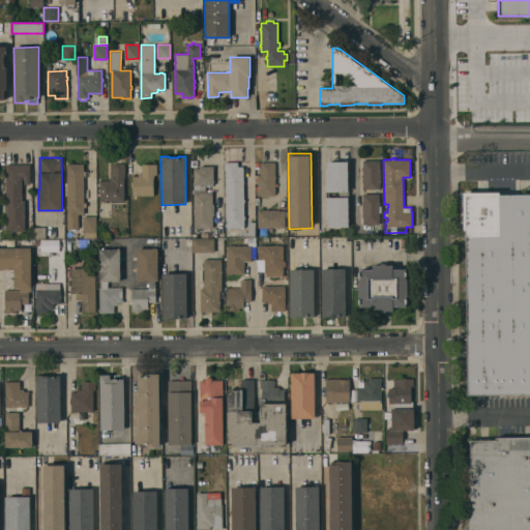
[(362,182),(361,182),(361,179),(362,179),(362,170),(361,168),(362,168),(362,160),(380,160),(380,172),(381,172),(381,178),(380,178),(380,189),(362,189),(362,182)]
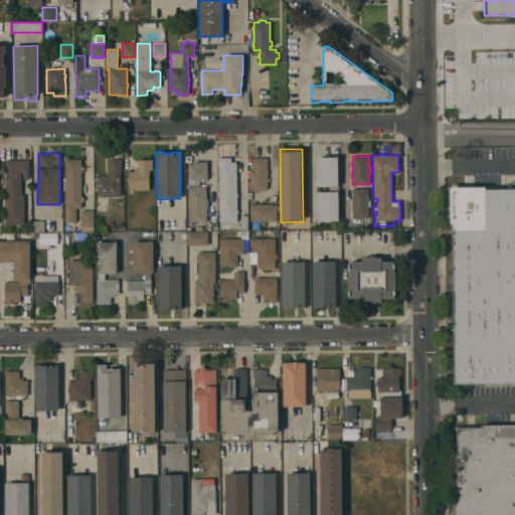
[(219,165),(218,165),(218,157),(231,157),(231,162),(236,162),(236,164),(236,168),(240,168),(240,179),(236,179),(236,193),(237,193),(237,196),(236,196),(237,210),(238,213),(237,213),(237,221),(219,221),(219,165)]
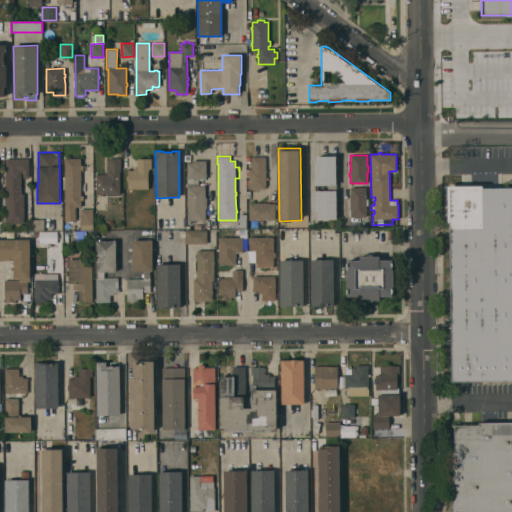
[(266,187),(265,187),(265,189),(249,189),(248,176),(248,173),(249,173),(249,168),(251,168),(251,156),(264,156),(264,157),(266,157),(266,187)]
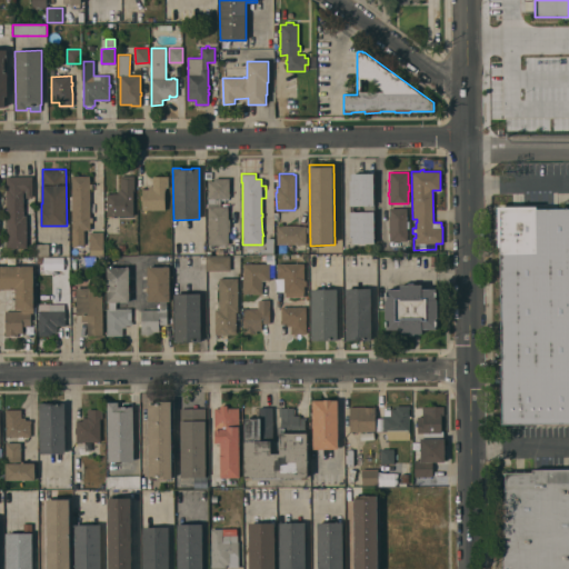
[(358,206),(350,206),(349,181),(351,181),(351,173),(373,173),(373,206),(363,206),(363,211),(373,211),(375,243),(352,243),(352,237),(350,237),(350,211),(358,211),(358,206)]
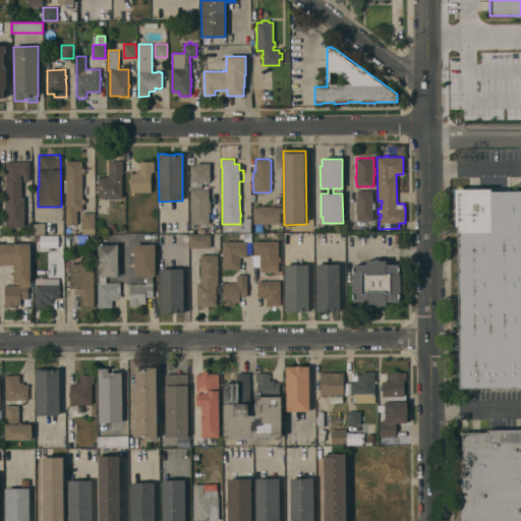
[(65,161),(82,161),(82,169),(84,168),(84,172),(82,172),(82,199),(84,199),(84,204),(82,204),(82,211),(76,211),(76,225),(66,225),(65,161)]
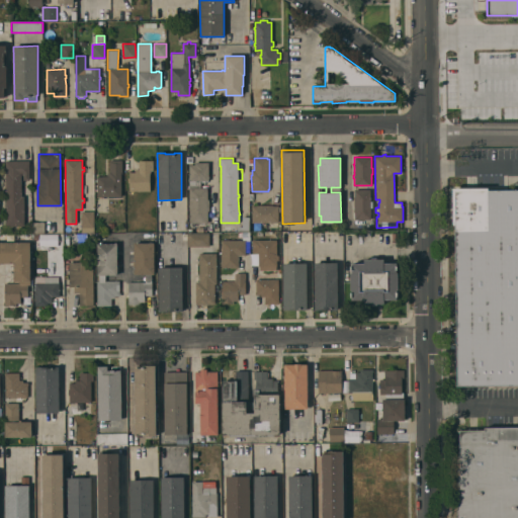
[(97,182),(95,182),(95,179),(97,179),(97,176),(107,176),(107,173),(109,173),(109,160),(122,160),(122,174),(121,174),(121,196),(97,196),(97,191),(95,191),(95,188),(97,188),(97,187),(95,187),(95,184),(97,185),(97,182)]
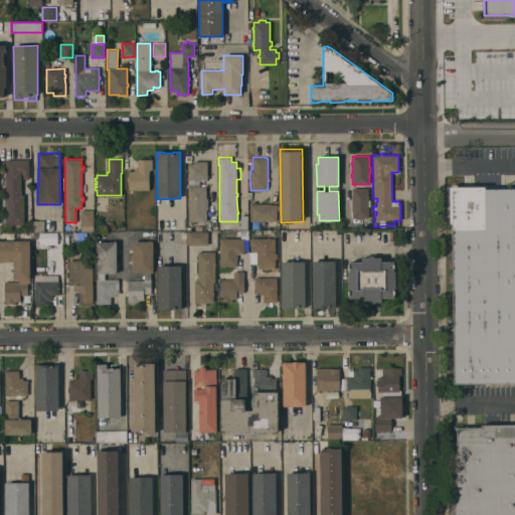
[(132,190),(132,191),(130,191),(130,190),(129,190),(129,181),(128,181),(128,177),(129,177),(129,171),(134,171),(134,168),(138,168),(138,160),(152,159),(152,170),(149,170),(149,190),(132,190)]
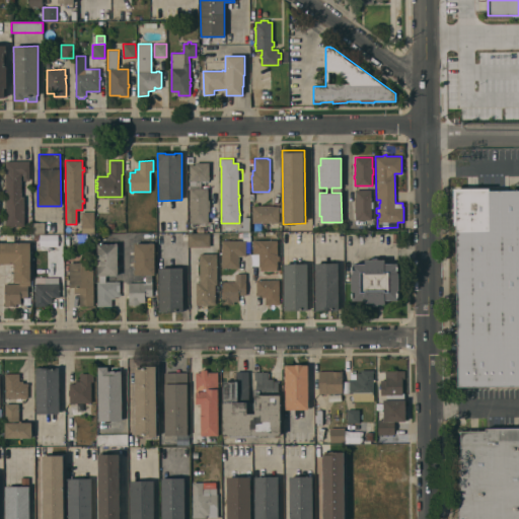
[(24,226),(6,226),(6,221),(4,221),(4,218),(5,218),(5,202),(6,202),(6,180),(5,180),(5,177),(5,161),(29,161),(29,180),(23,180),(23,174),(21,174),(21,196),(24,196),(24,226)]
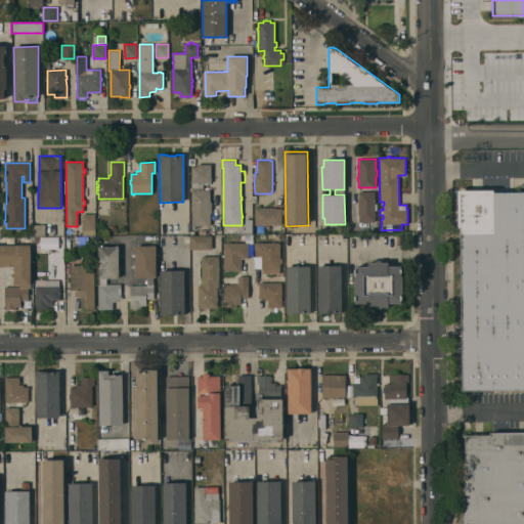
[(191,167),(197,167),(197,164),(211,164),(211,182),(203,182),(203,190),(210,189),(210,202),(211,202),(212,213),(210,214),(210,225),(191,225),(191,167)]
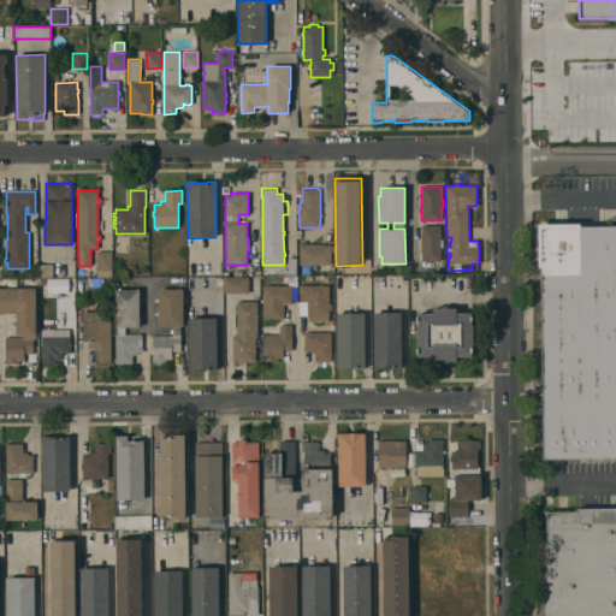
[(615,452),(550,454),(548,221),(615,220),(615,452)]
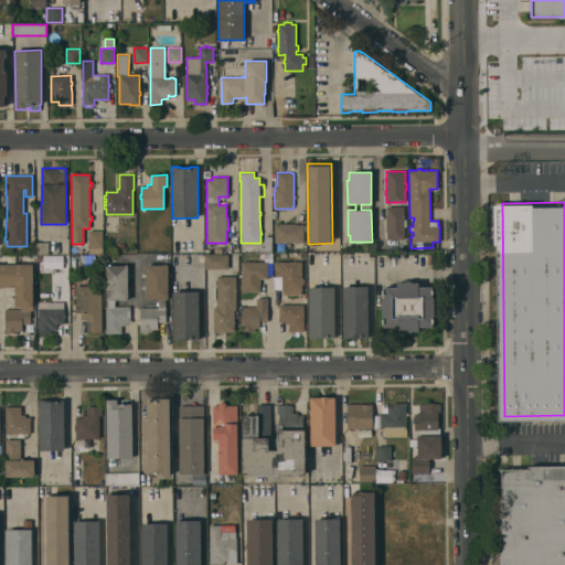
[(404,220),(406,220),(406,226),(404,226),(404,240),(386,240),(386,215),(386,206),(404,206),(404,220)]
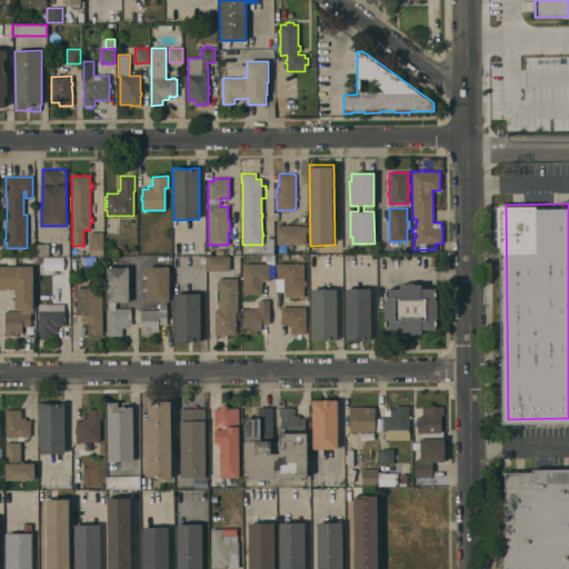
[(277,245),(276,226),(282,226),(299,225),(299,226),(306,226),(306,243),(277,245)]
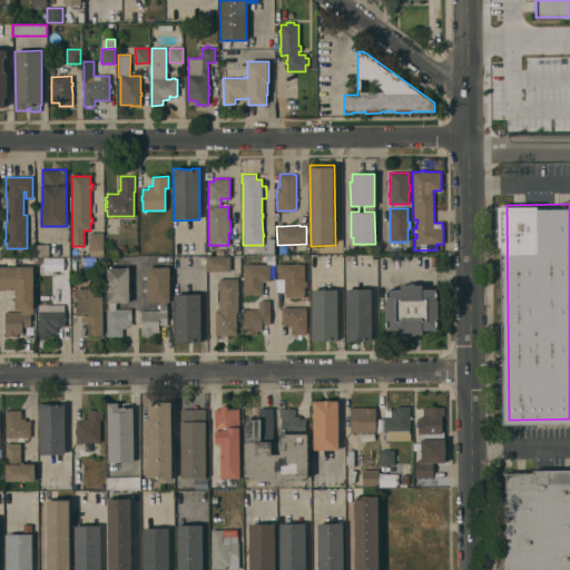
[(89,233),(104,233),(104,256),(89,256),(89,233)]
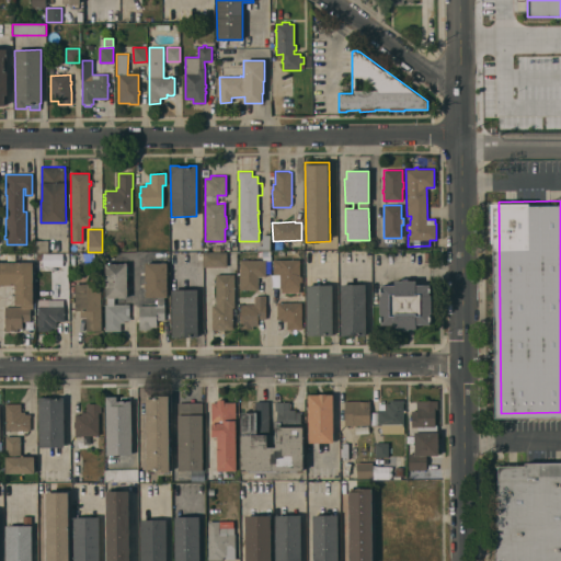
[(270,250),(258,251),(258,245),(263,245),(262,235),(270,235),(270,250)]
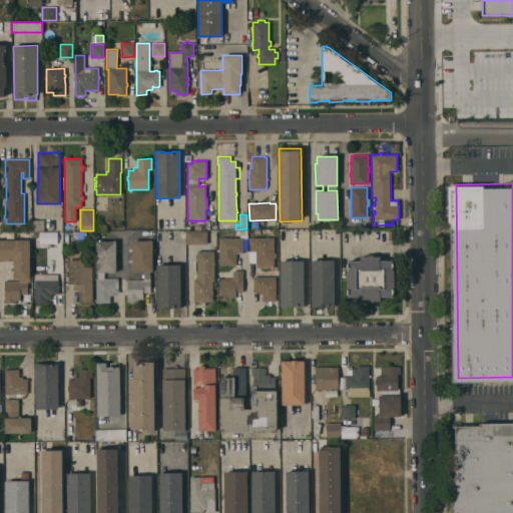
[(33,230),(33,220),(44,219),(44,230),(33,230)]
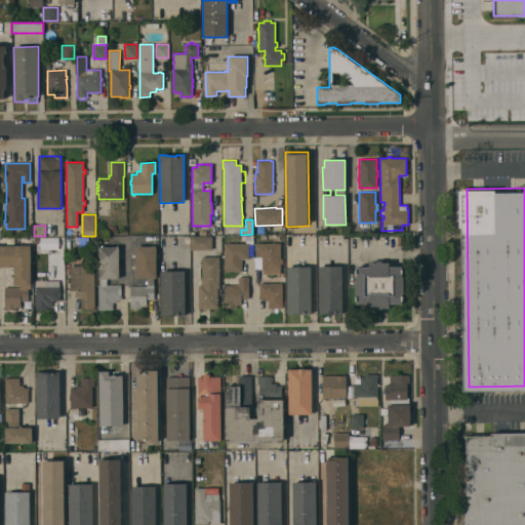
[(212,250),(193,250),(192,236),(221,236),(221,248),(212,248),(212,250)]
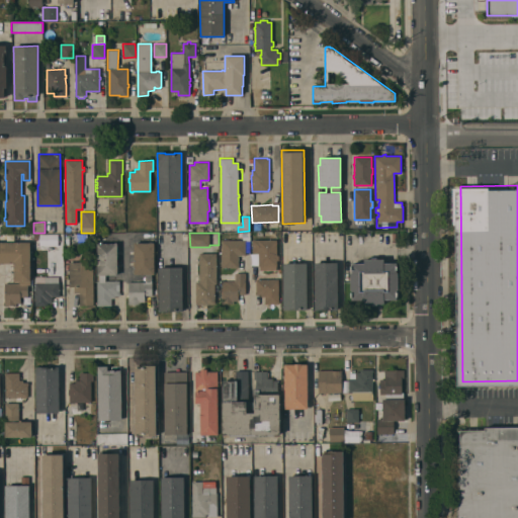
[(74,244),(74,243),(75,243),(75,234),(87,234),(87,244),(74,244)]
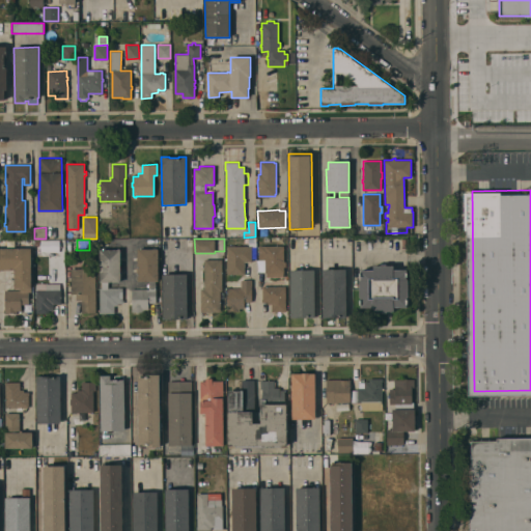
[(226,246),(251,246),(251,261),(244,261),(245,274),(227,275),(226,246)]
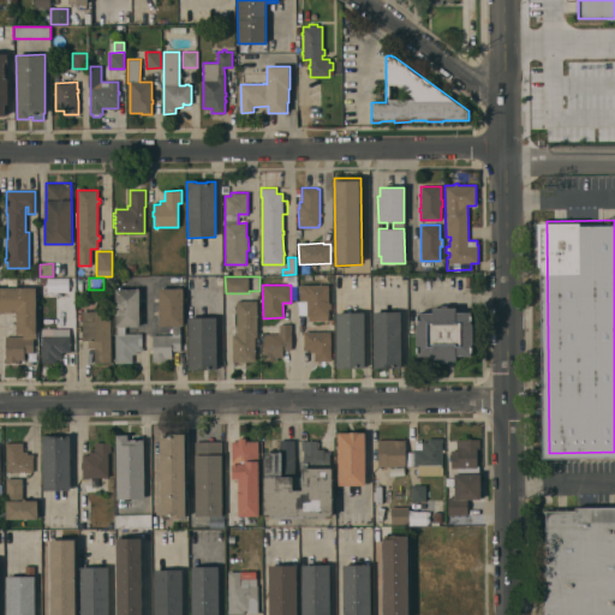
[(328,285),(328,303),(330,303),(330,309),(328,309),(328,321),(308,321),(308,302),(299,302),(299,285),(328,285)]
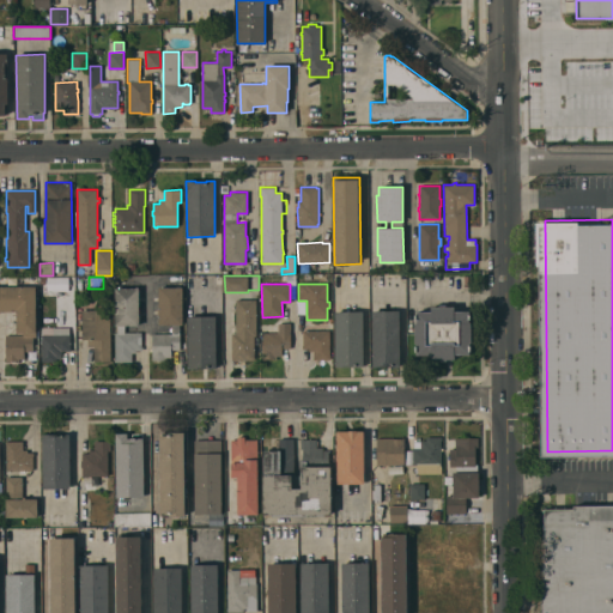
[(0,286),(36,286),(36,338),(32,338),(34,351),(24,351),(24,359),(19,359),(19,362),(6,363),(6,335),(23,335),(23,333),(17,333),(17,311),(0,311),(0,286)]
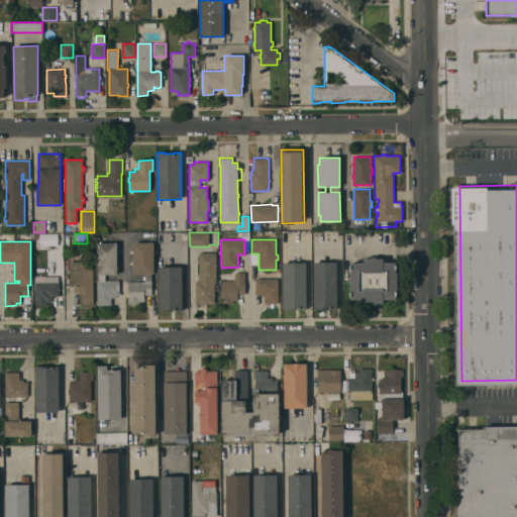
[(97,275),(97,242),(117,242),(117,274),(105,275),(105,281),(119,280),(120,295),(111,296),(111,305),(96,305),(96,303),(97,303),(97,281),(99,281),(99,275),(97,275)]
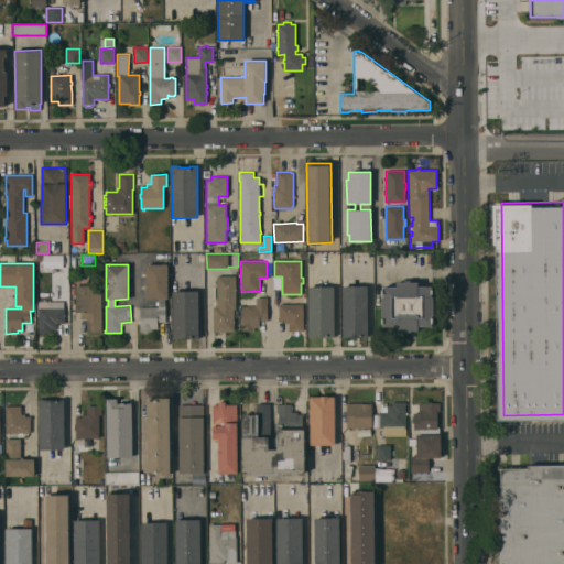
[(165,321),(158,322),(158,328),(153,329),(153,331),(140,332),(140,328),(141,328),(140,307),(158,306),(158,299),(147,299),(147,290),(145,290),(145,284),(147,284),(147,275),(145,275),(145,273),(147,273),(147,264),(167,264),(169,299),(165,299),(165,321)]
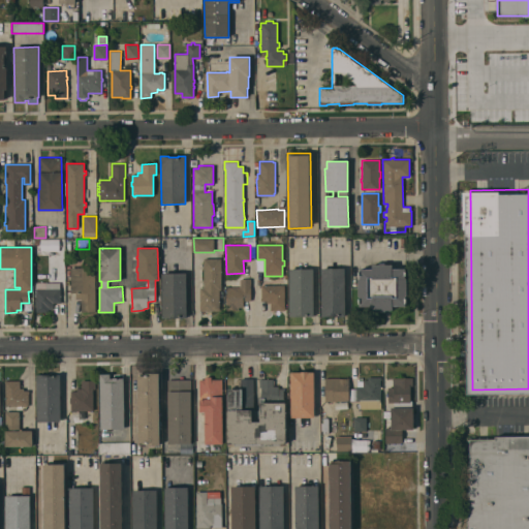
[(200,288),(201,288),(201,287),(204,287),(204,282),(203,282),(203,279),(204,279),(204,258),(221,258),(221,290),(219,290),(219,311),(200,311),(200,288)]
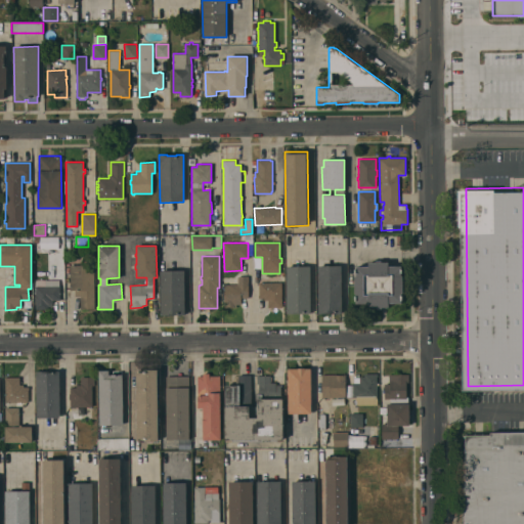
[(388,262),(388,266),(401,266),(401,275),(402,275),(403,293),(401,293),(401,303),(389,303),(389,307),(382,307),(382,309),(376,309),(376,307),(368,307),(368,303),(356,303),(356,293),(355,293),(354,276),(356,276),(356,266),(368,266),(368,262),(377,262),(377,260),(384,260),(384,262),(388,262)]
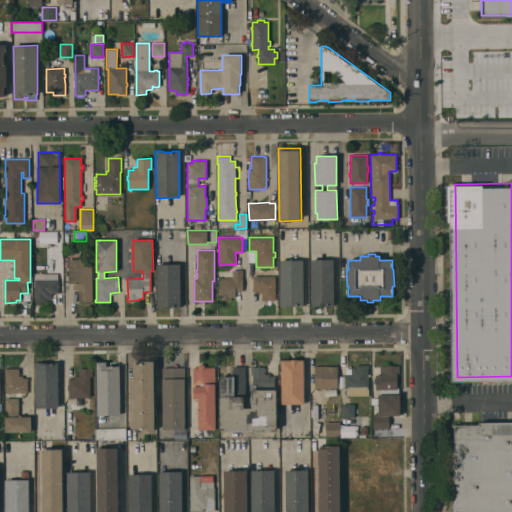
[(68,259),(92,259),(92,302),(78,302),(78,289),(74,289),(74,283),(68,283),(68,259)]
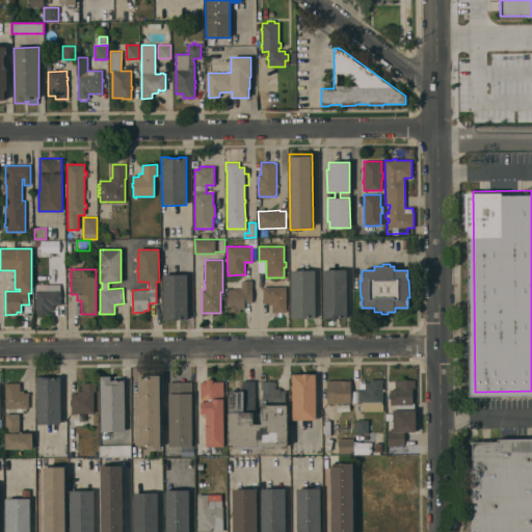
[(347,319),(341,319),(341,318),(323,318),(323,270),(347,269),(347,319)]
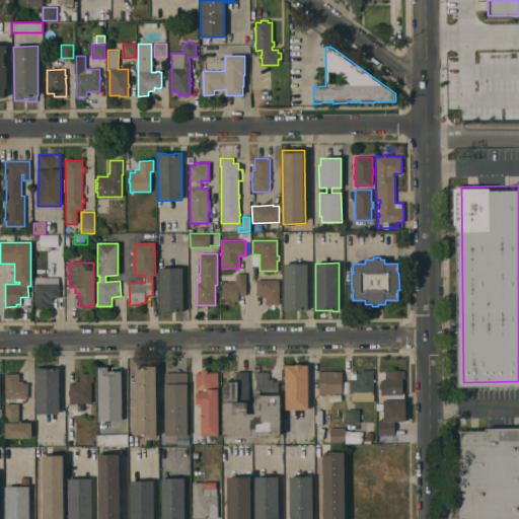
[(307,310),(284,310),(284,264),(307,264),(307,310)]
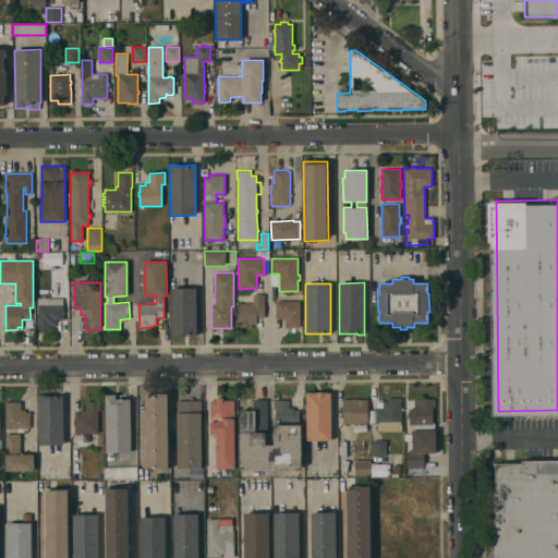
[(171,288),(196,288),(197,336),(171,336),(171,288)]
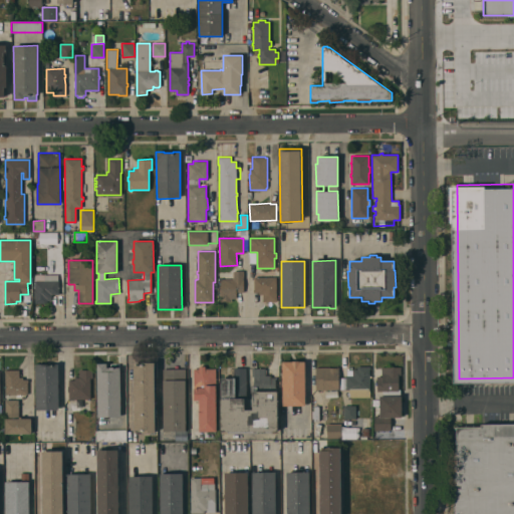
[(220,279),(233,279),(233,271),(243,271),(243,292),(236,292),(236,298),(231,298),(231,301),(220,301),(220,279)]
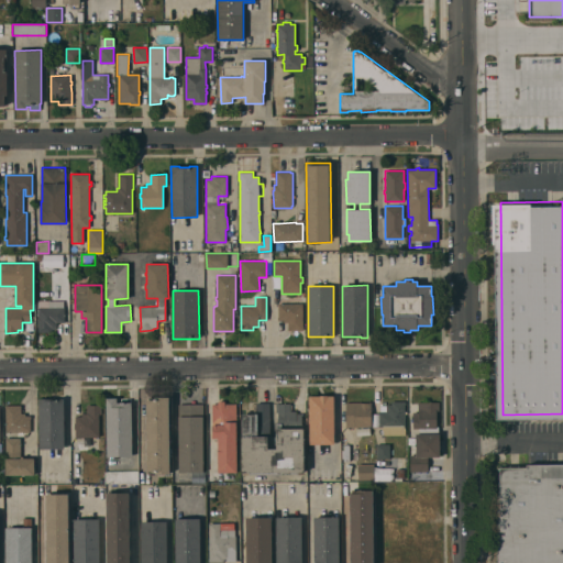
[(39,300),(64,300),(64,308),(65,308),(65,322),(56,322),(56,329),(52,329),(52,332),(39,332),(39,300)]
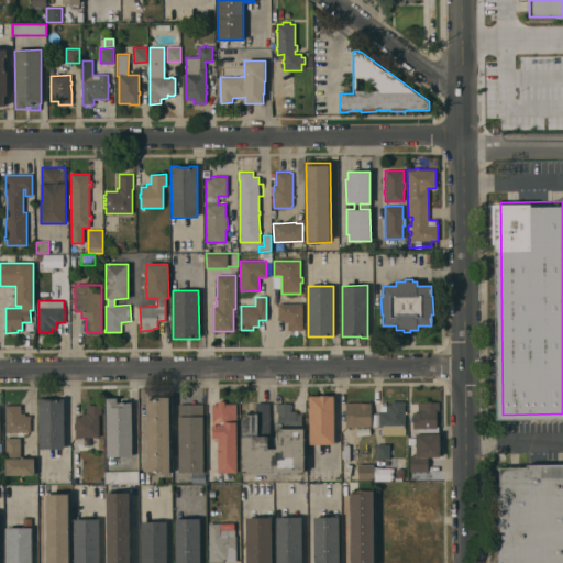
[(302,304),(302,326),(304,326),(304,330),(287,331),(287,322),(283,322),(283,320),(277,320),(277,317),(278,317),(278,304),(302,304)]
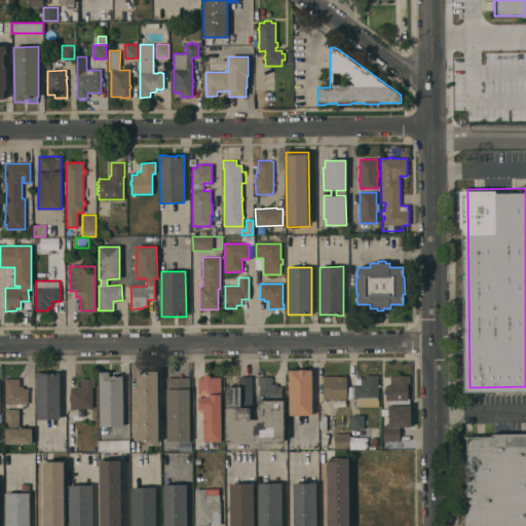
[(312,415),(289,415),(289,370),(312,370),(312,415)]
